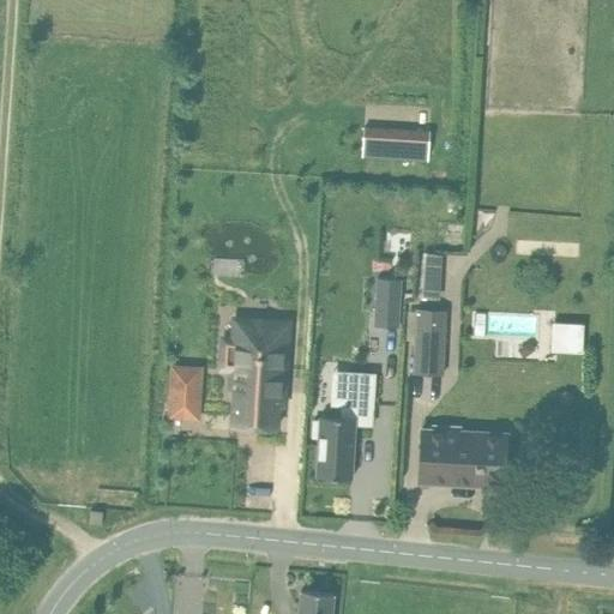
[(419,308),(416,372),(443,373),(445,309),(438,309),(438,299),(440,299),(444,254),(423,253),(420,298),(422,298),(421,308),(419,308)]
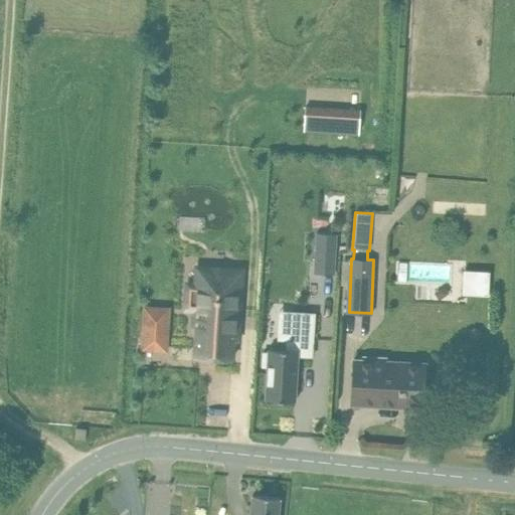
[(317,233),(314,273),(334,274),(336,234),(317,233)]
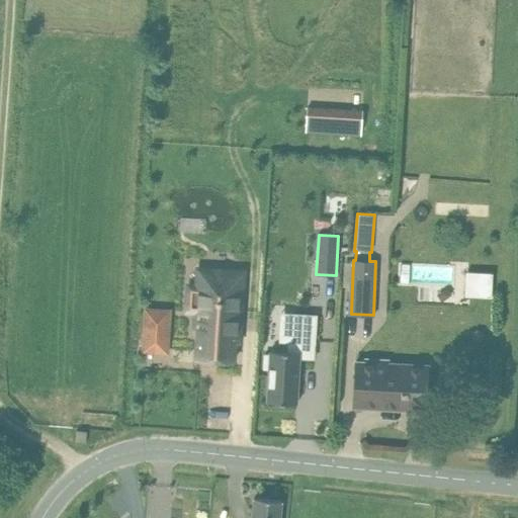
[(189,286),(187,310),(195,311),(195,313),(212,314),(211,330),(198,329),(198,331),(196,359),(234,361),(235,343),(239,343),(240,331),(236,331),(237,319),(241,319),(244,271),(198,268),(197,286),(189,286)]
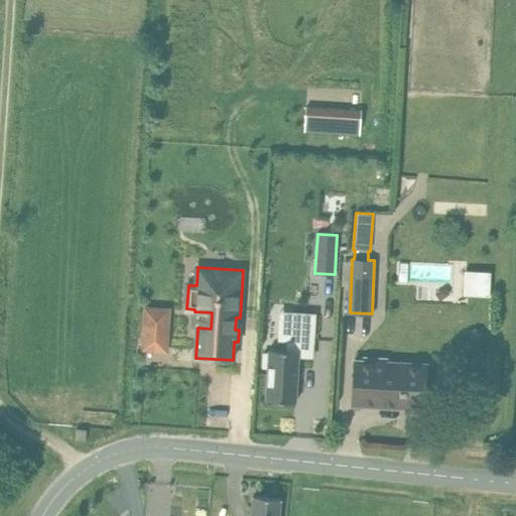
[(467,271),(466,291),(490,292),(491,272),(467,271)]
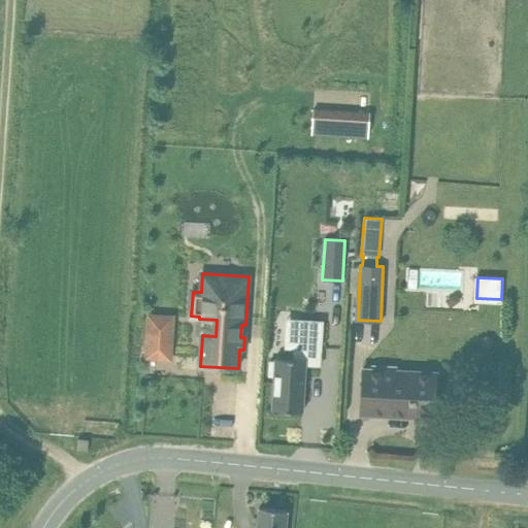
[(269,361),(268,375),(273,376),(271,409),(302,411),(305,365),(305,361),(316,362),(317,350),(321,350),(322,322),(301,320),(299,349),(298,359),(274,358),(274,362),(269,361)]
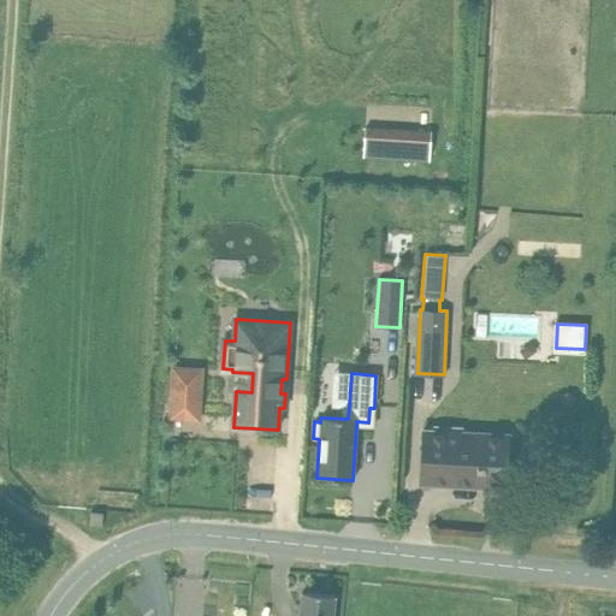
[(505,489),(508,456),(501,455),(502,434),(461,433),(461,428),(434,427),(434,431),(422,431),(420,484),(505,489)]
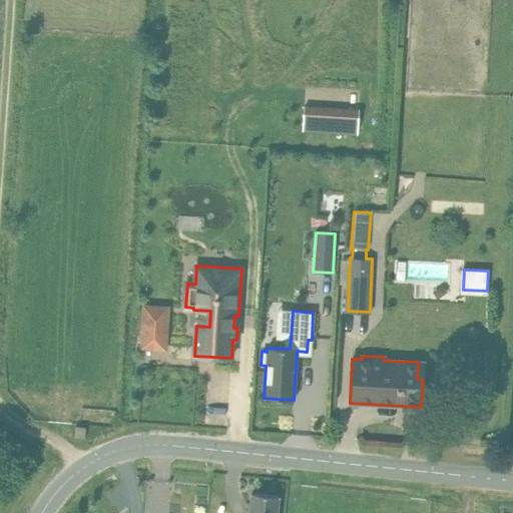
[(277,512),(279,496),(250,493),(248,512),(277,512)]
